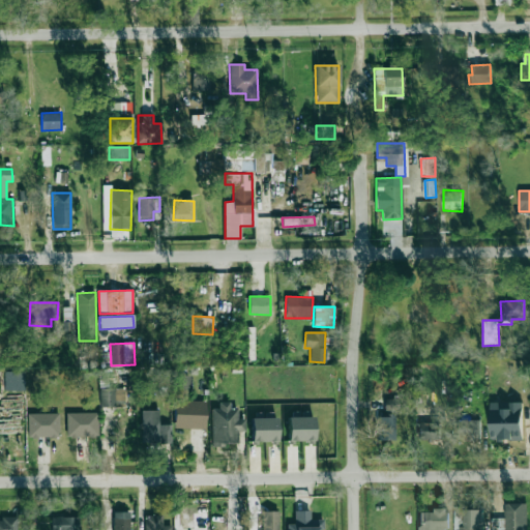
[(5,372),(5,390),(25,390),(24,372),(5,372)]
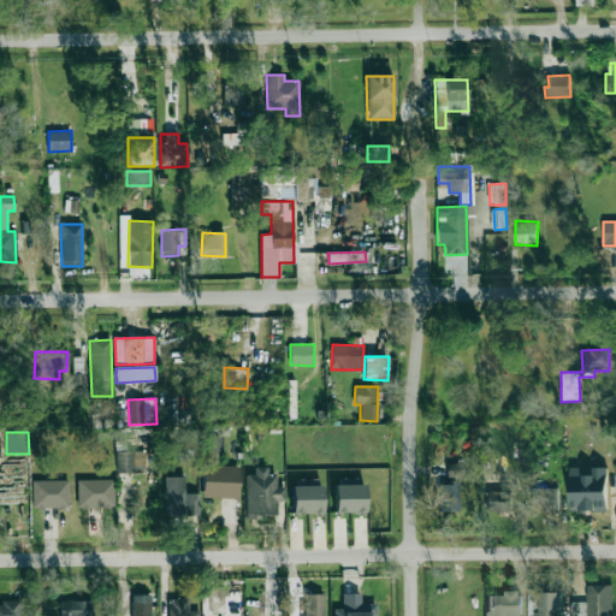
[(118,472),(147,472),(146,451),(117,451),(118,472)]
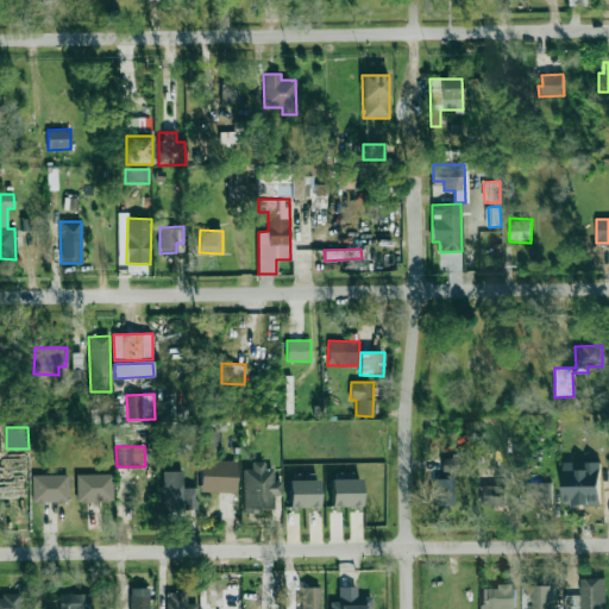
[(200,493),(236,493),(237,460),(213,460),(213,466),(201,466),(200,493)]
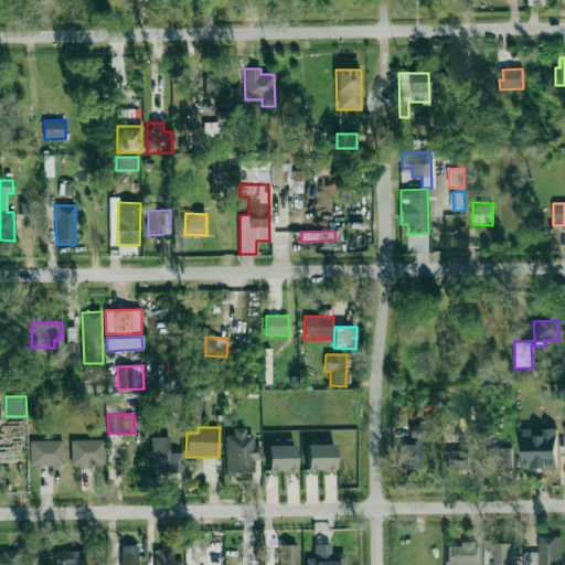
[(424,427),(409,427),(411,439),(424,439),(424,427)]
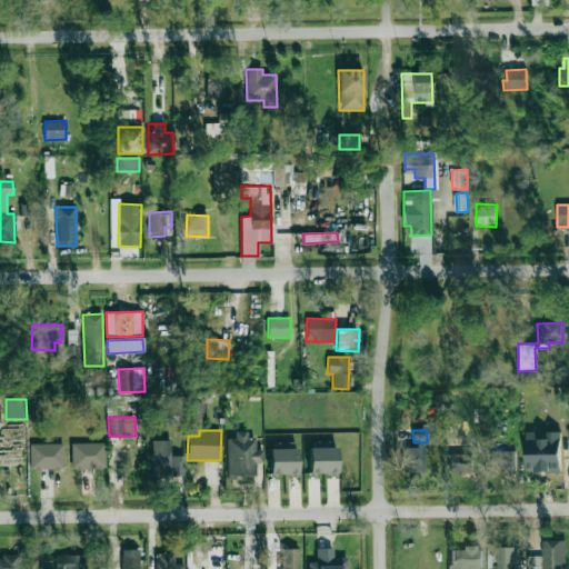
[(227,477),(255,477),(255,462),(262,462),(262,449),(256,449),(256,438),(247,438),(247,431),(236,431),(236,439),(228,439),(227,477)]
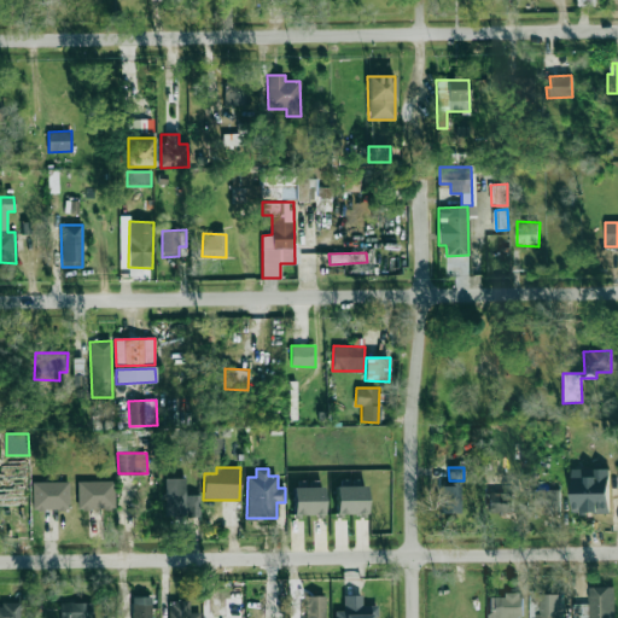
[(610,513),(610,468),(571,470),(572,509),(581,509),(581,513),(610,513)]
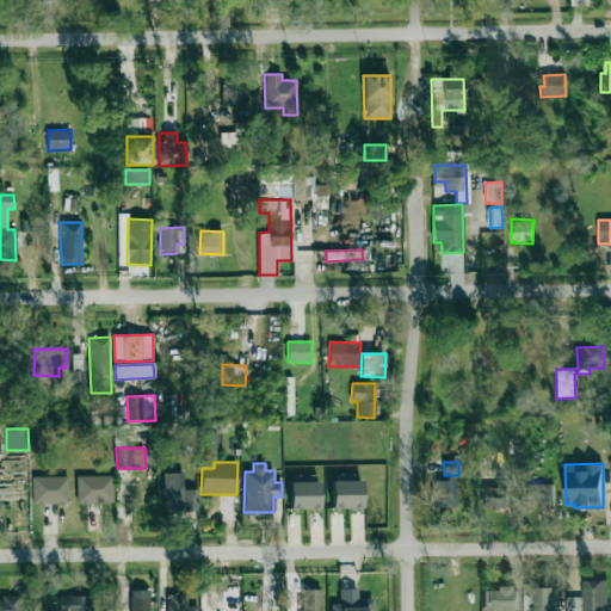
[(198,510),(197,489),(184,489),(184,473),(164,473),(164,511),(198,510)]
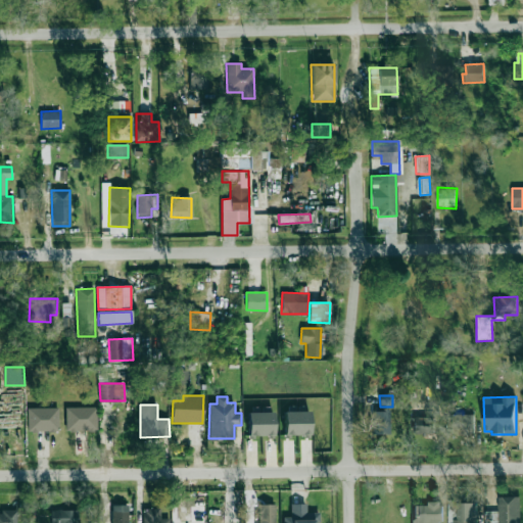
[(97,407),(65,408),(66,431),(97,430),(97,407)]
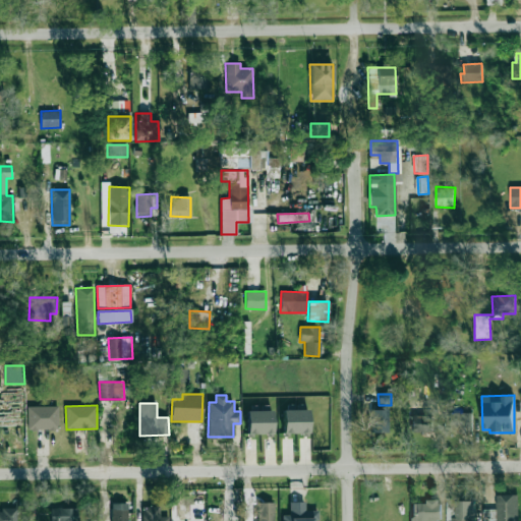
[(26,429),(58,428),(58,406),(26,406),(26,429)]
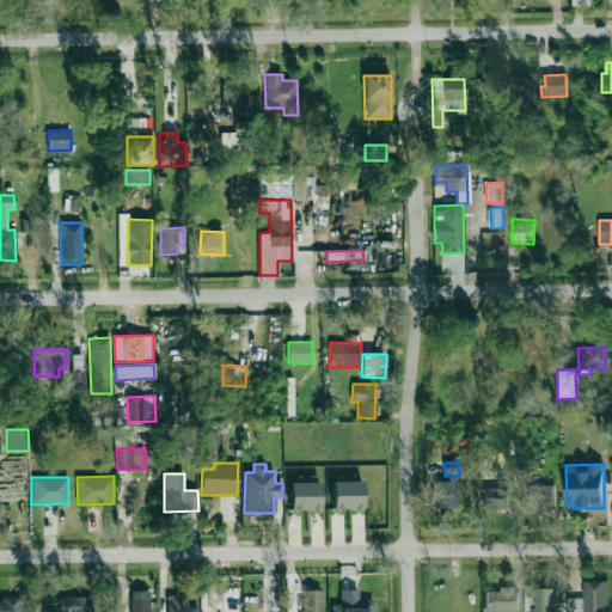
[(435,479),(435,508),(457,508),(456,479),(435,479)]
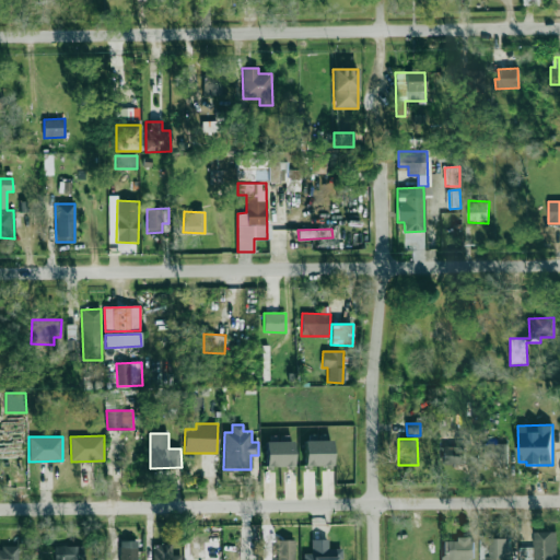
[(266,441),(265,467),(292,468),(293,442),(266,441)]
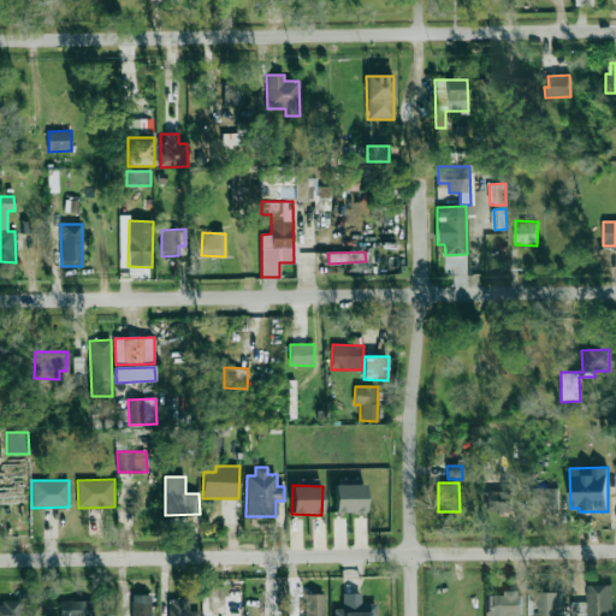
[(335,485),(335,514),(365,514),(365,485),(335,485)]
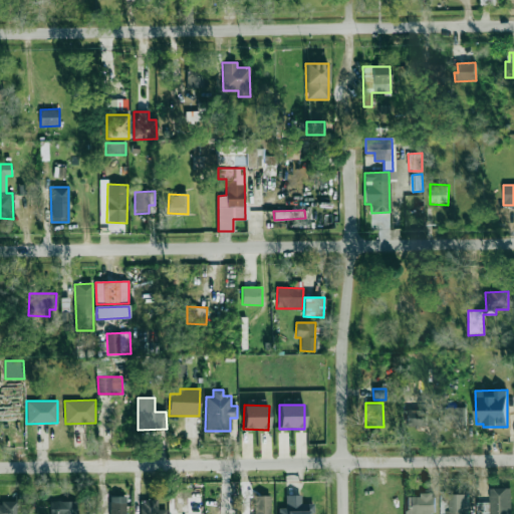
[(427,406),(406,406),(406,427),(427,427),(427,406)]
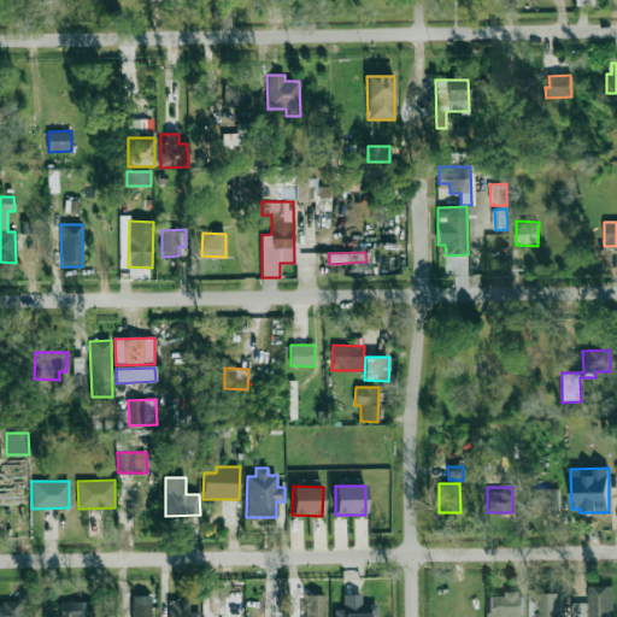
[(559,488),(534,488),(533,512),(559,512),(559,488)]
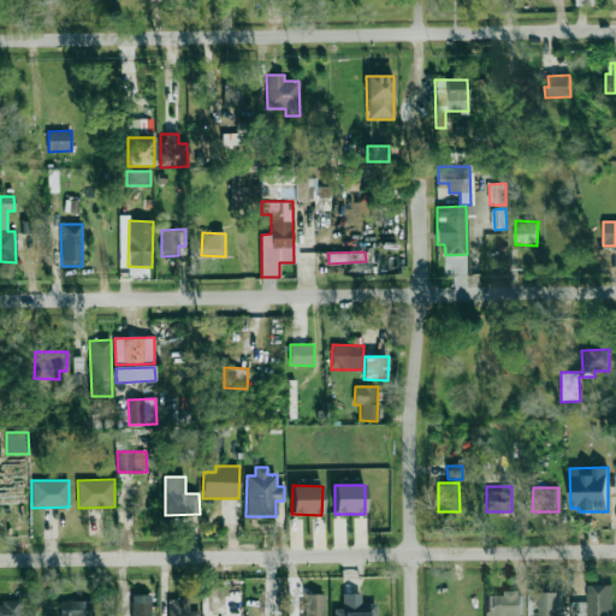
[(612,615),(612,585),(587,586),(586,615),(612,615)]
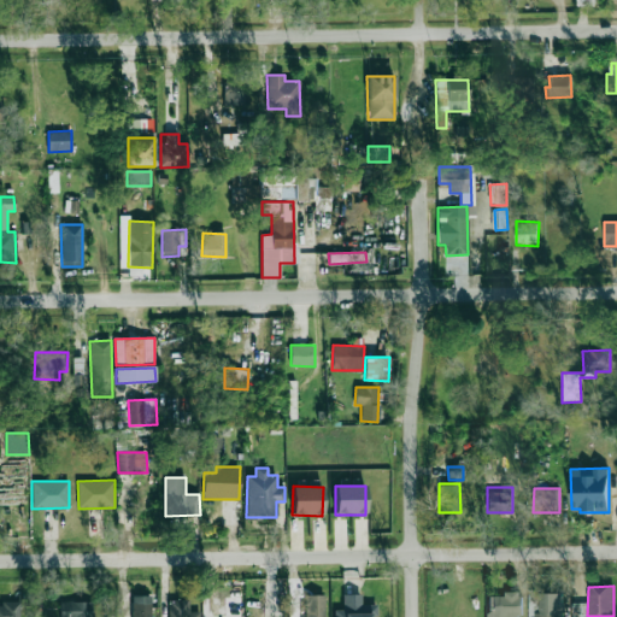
[(562,616),(562,593),(539,594),(539,612),(534,612),(534,616),(562,616)]
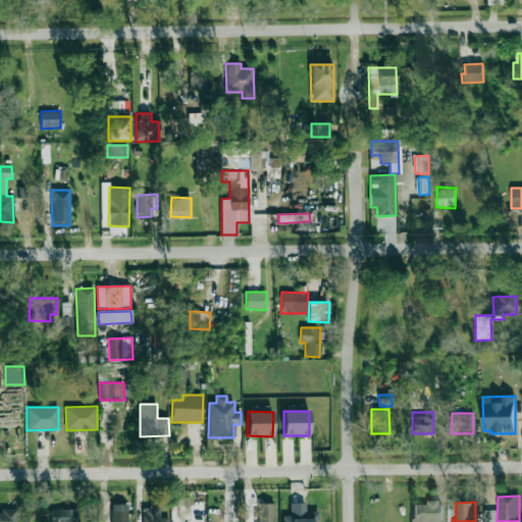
[(313,521),(314,521),(318,520),(318,511),(306,512),(305,503),(290,503),(291,516),(282,516),(282,521),(313,521)]
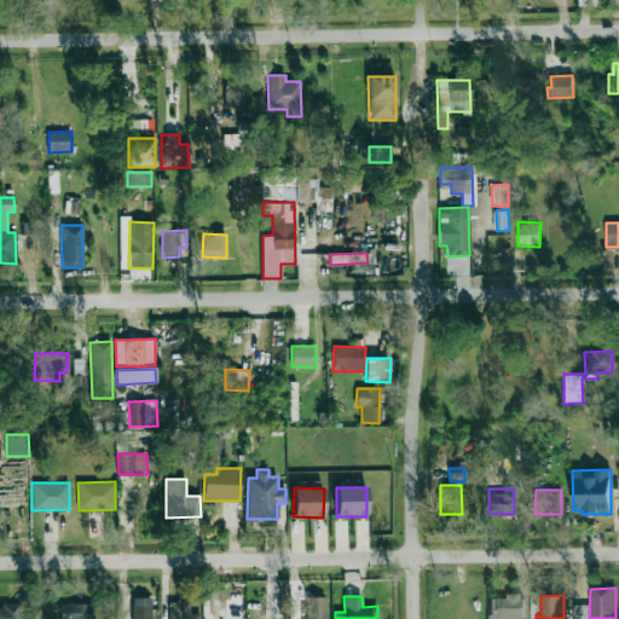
[(522,618),(522,596),(489,596),(489,618),(522,618)]
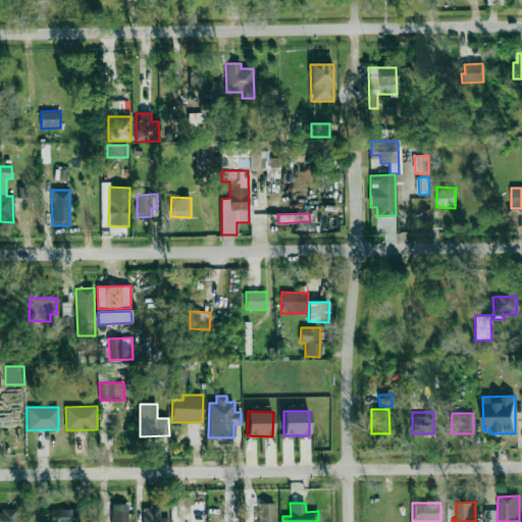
[(127,521),(127,505),(111,504),(111,521),(127,521)]
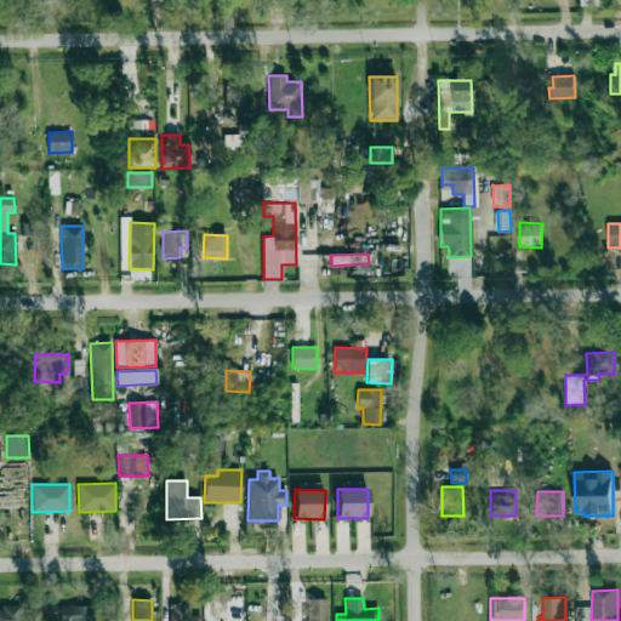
[(325,620),(326,599),(307,599),(306,620),(325,620)]
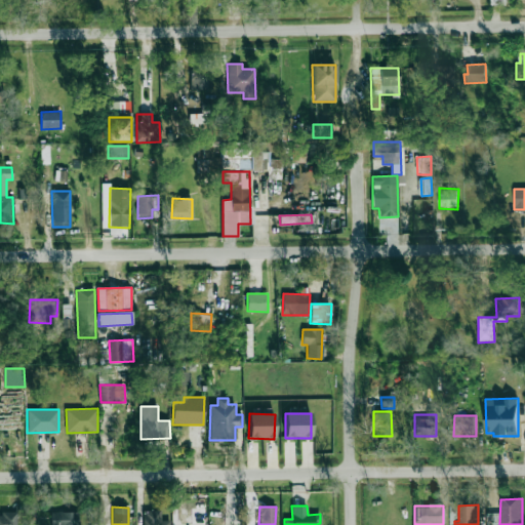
[(143,524),(170,524),(170,520),(161,521),(160,511),(143,511),(143,524)]
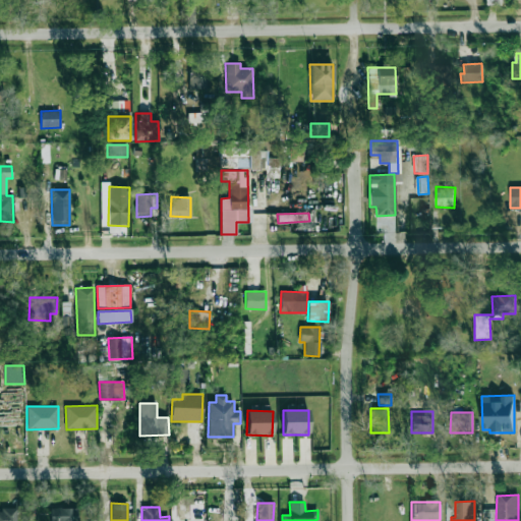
[(76,520),(77,508),(51,508),(50,520),(76,520)]
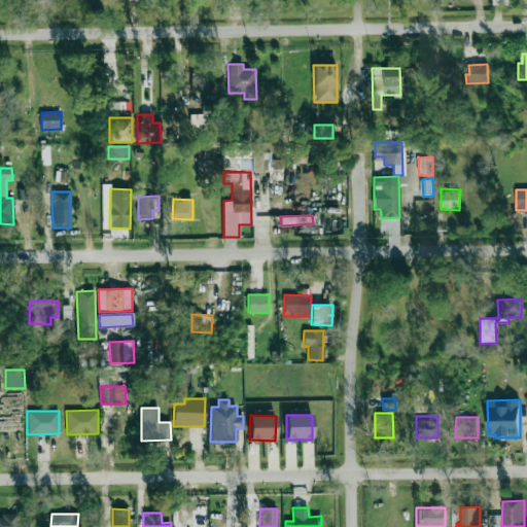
[(0,515),(0,526),(16,526),(16,515),(0,515)]
